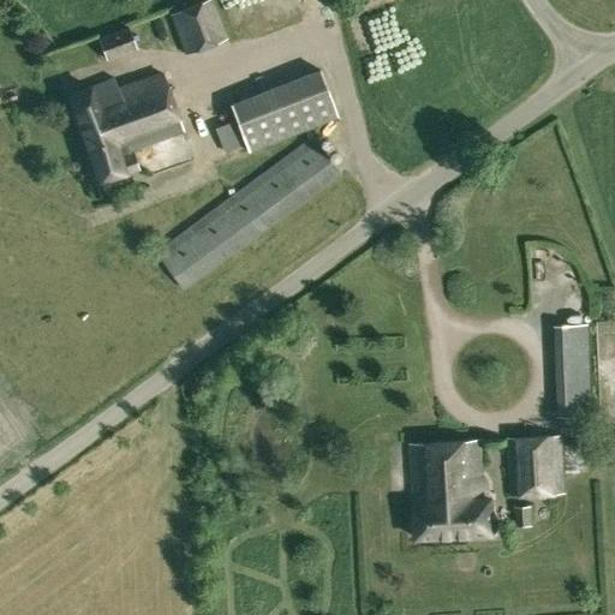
[(208,0),(168,17),(184,57),(228,39),(213,0),(208,0)]
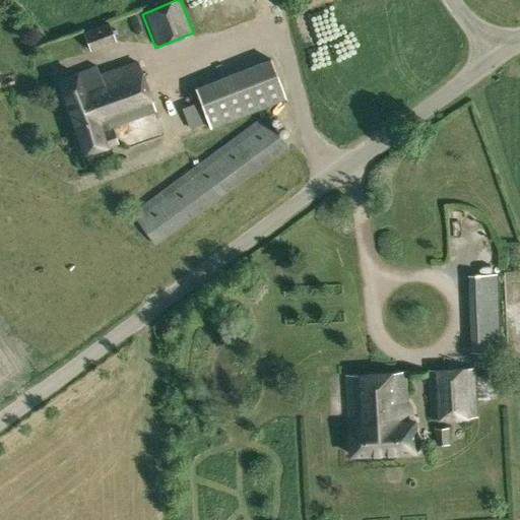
[(82,31),(89,52),(116,42),(108,21),(82,31)]
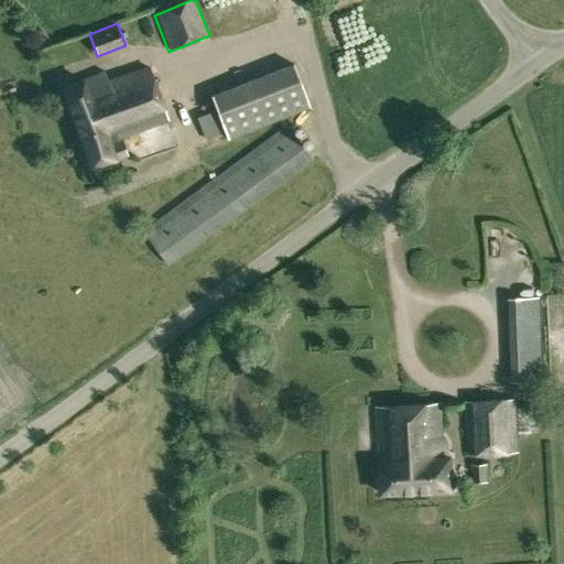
[(197,118),(205,141),(225,133),(227,139),(310,107),(294,65),(212,97),(216,110),(197,118)]
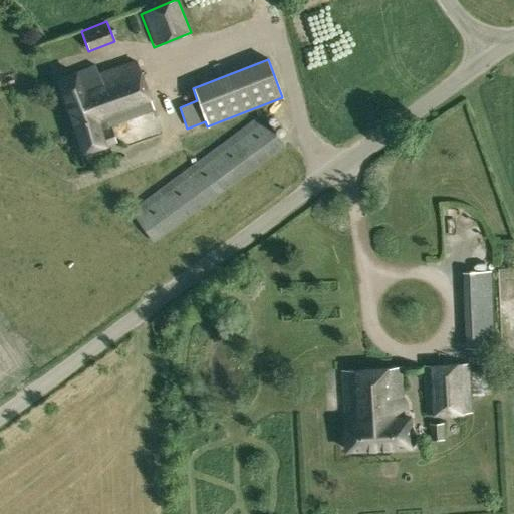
[(56,79),(83,153),(116,141),(110,125),(153,109),(135,61),(97,75),(94,66),(56,79)]
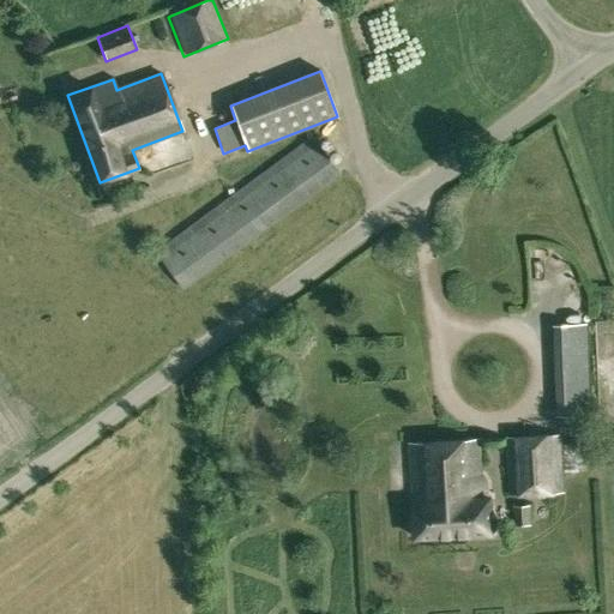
[(155,252),(182,289),(341,173),(313,137),(155,252)]
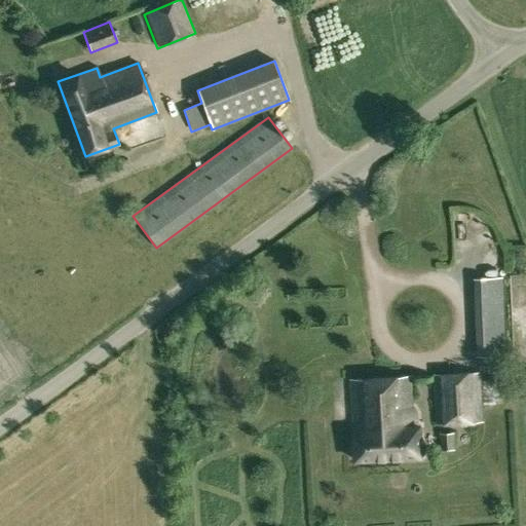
[(474,277),(477,355),(506,354),(502,276),(474,277)]
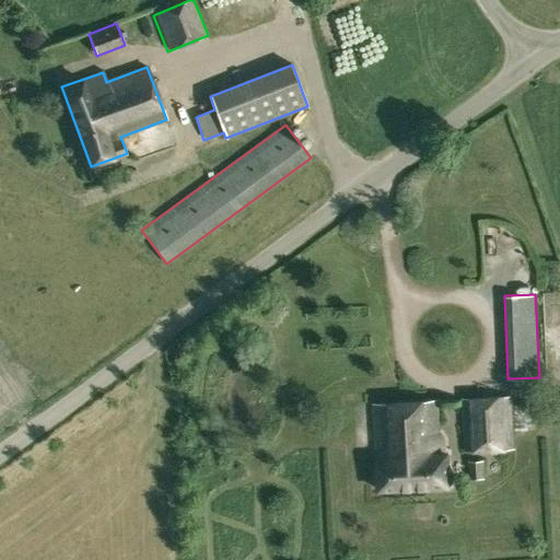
[(462,397),(464,452),(481,451),(502,450),(513,450),(511,396),(462,397)]
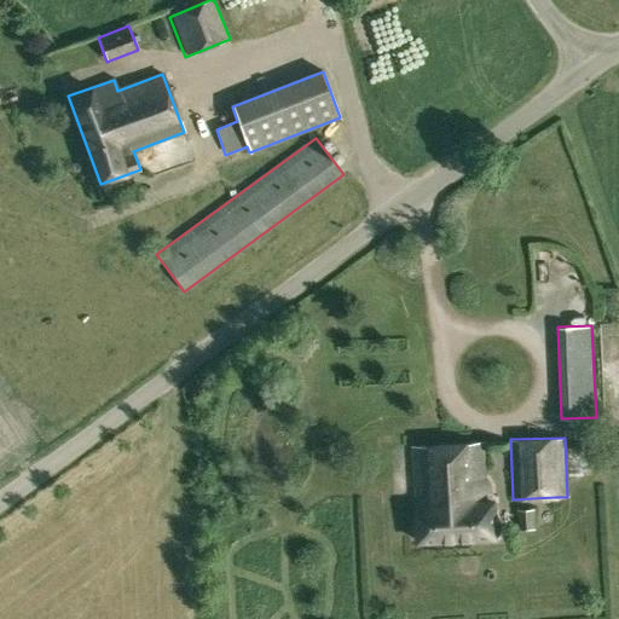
[(415,446),(420,541),(496,537),(495,501),(486,501),(484,443),(415,446)]
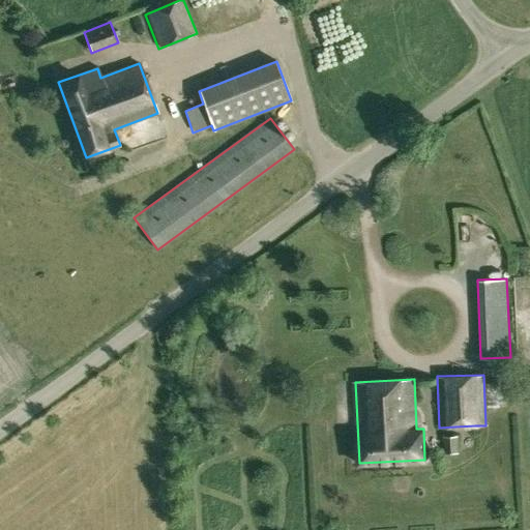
[(445,436),(445,452),(459,452),(459,436),(445,436)]
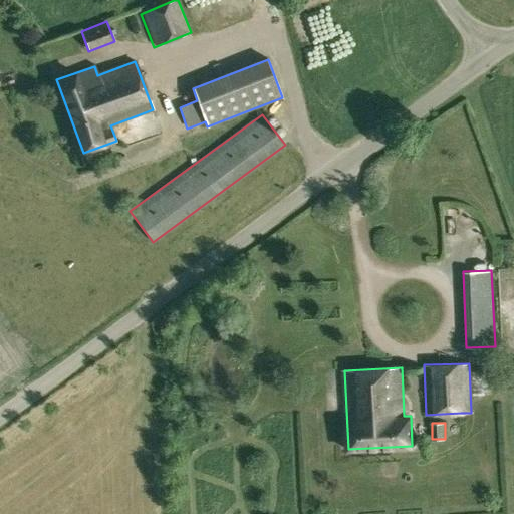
All buildings are outlined.
